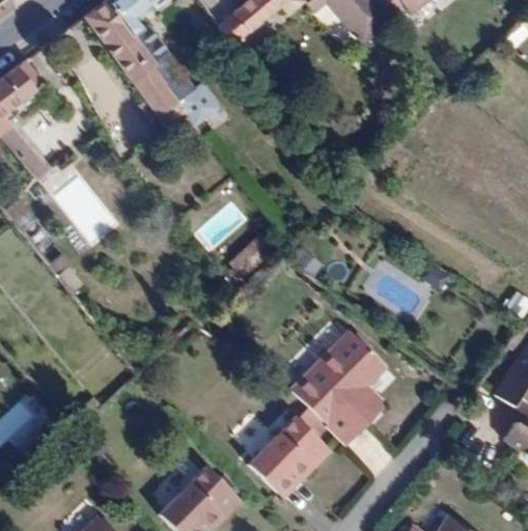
[(140,12),(157,0),(106,0),(106,1),(179,100),(194,88),(195,87),(140,12)]
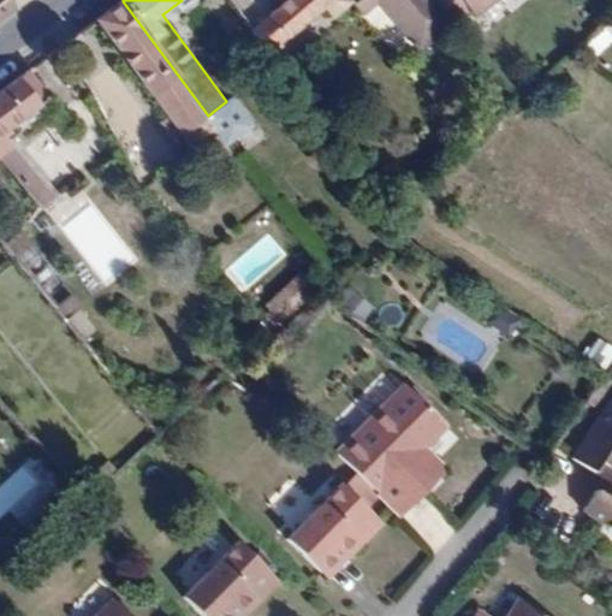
[(325,9),(333,0),(286,0),(271,15),(290,37),(325,9)]
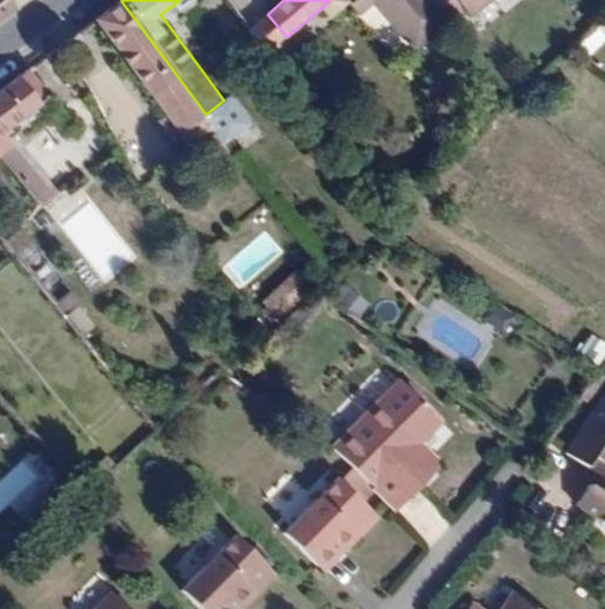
[(329,0),(321,8),(329,18),(347,2),(359,17),(375,4),(420,51),(449,19),(432,0),(329,0)]
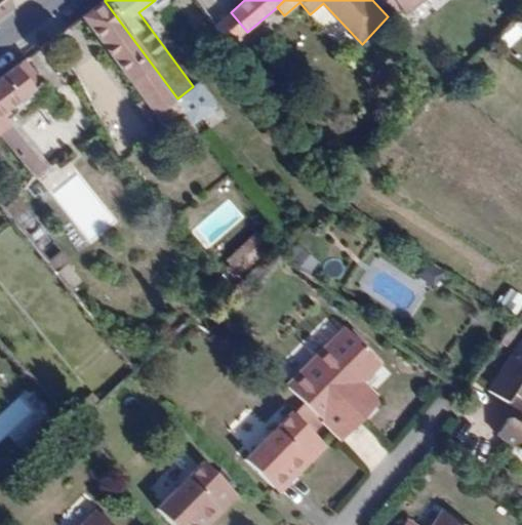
[(395,0),(406,12),(419,0),(395,0)]
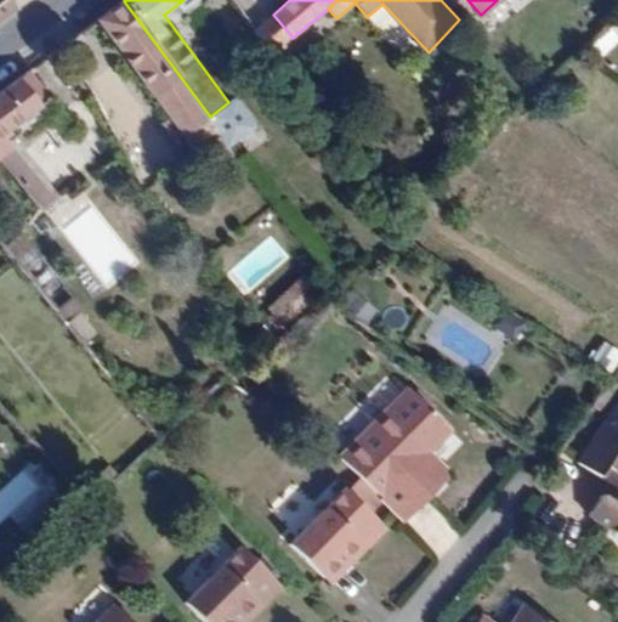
[(210,117),(124,1),(100,20),(171,118),(165,123),(179,140),(210,117)]
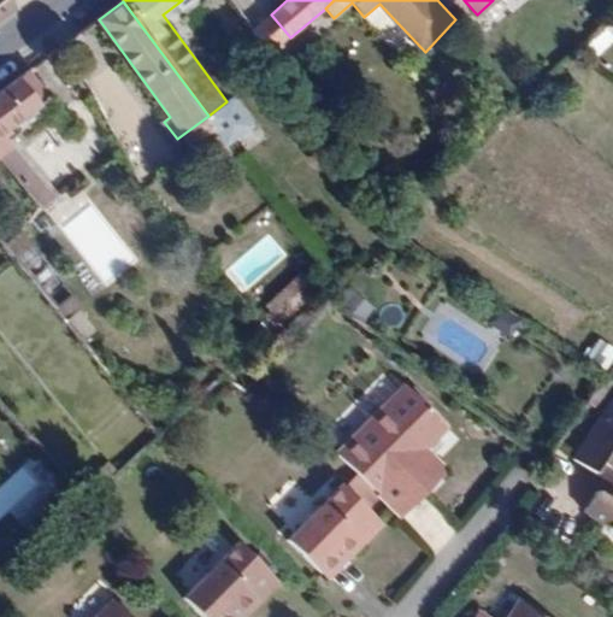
[(290,37),(271,15),(254,29),(272,53),(290,37)]
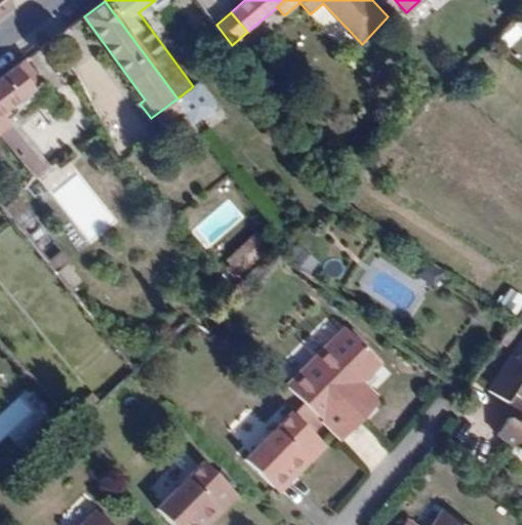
[(505,49),(521,35),(521,29),(517,24),(497,41),(505,49)]
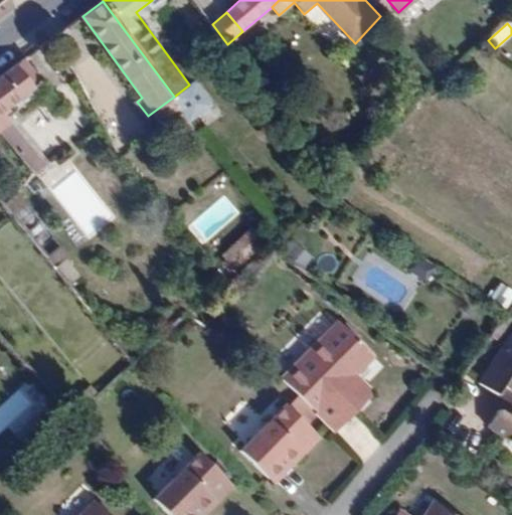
[(39,97),(48,90),(26,58),(0,77),(0,130),(1,132),(35,174),(46,166),(8,120),(17,113),(20,117),(42,101),(39,97)]
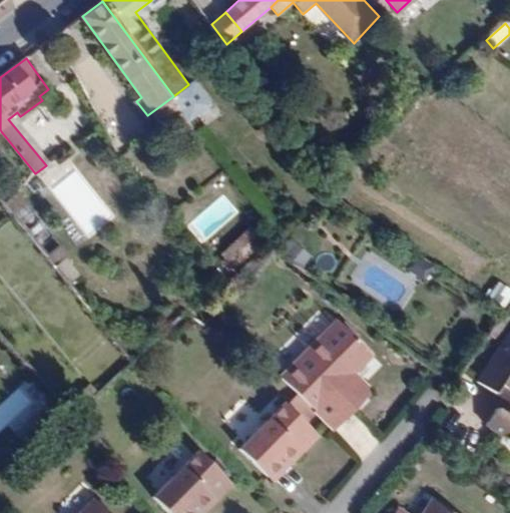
[(197,98),(187,85),(173,96),(183,109),(197,98)]
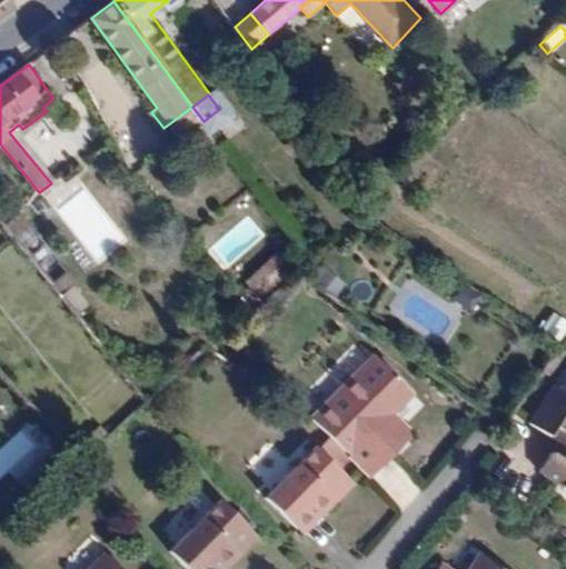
[(47,206),(107,262),(133,235),(73,178),(47,206)]
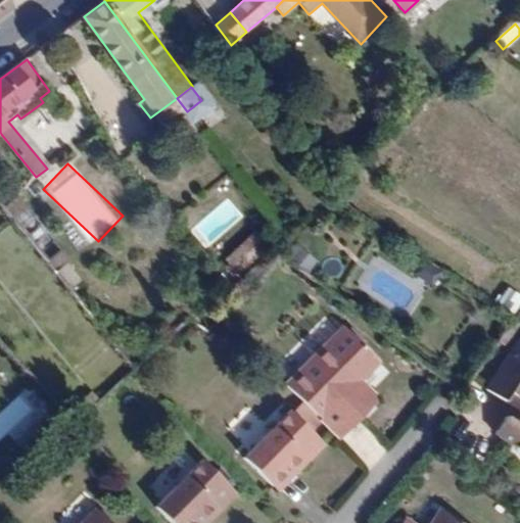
[(0,201),(9,214),(20,198),(8,182),(0,188),(0,201)]
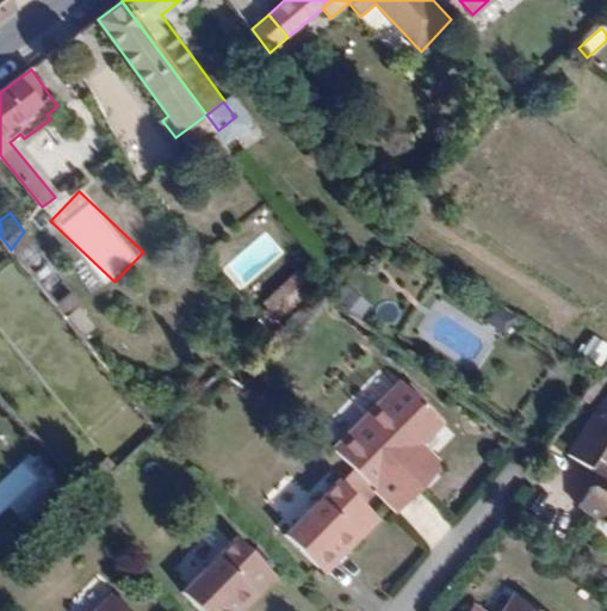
[(270,232),(224,266),(241,288),(286,253),(270,232)]
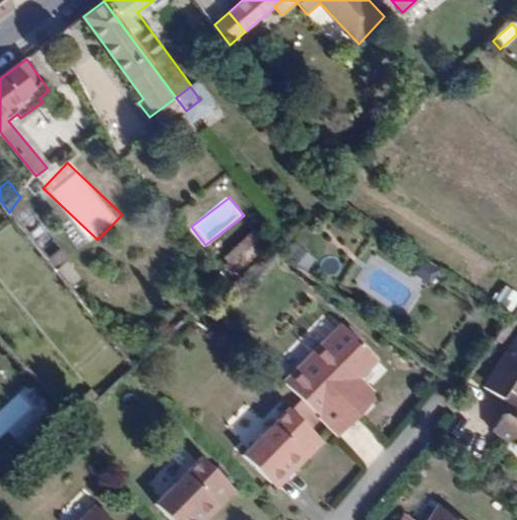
[(296,248),(292,262),(311,268),(315,254),(296,248)]
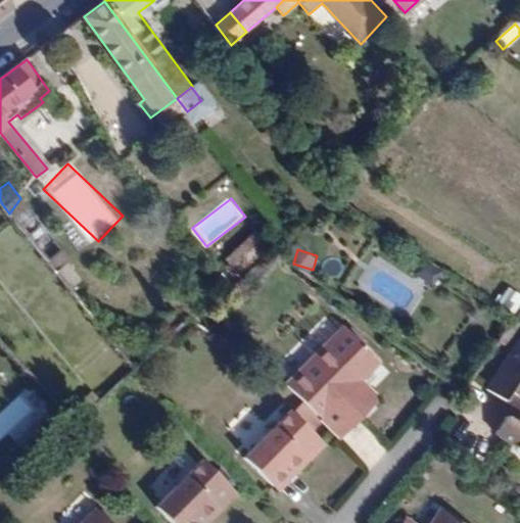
[(519,293),(508,289),(501,305),(516,312),(519,303),(519,293)]
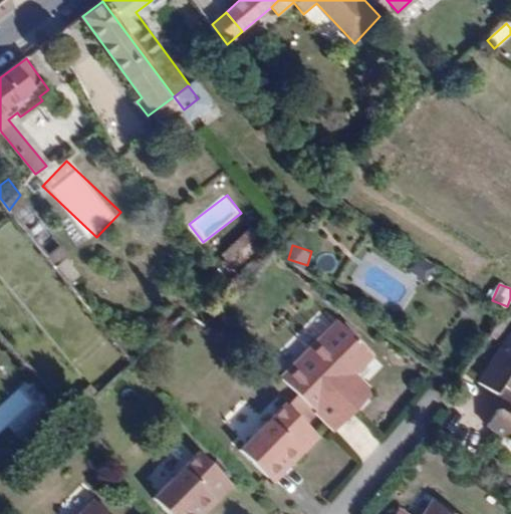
[(359,374),(376,357),(340,320),(283,376),(337,430),(357,410),(341,393),(359,374)]
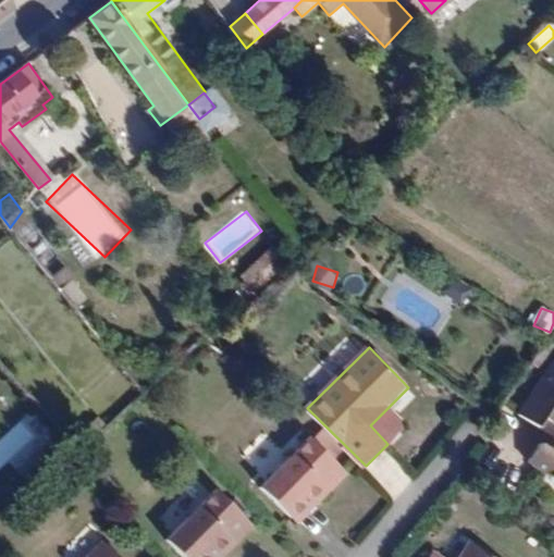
[(553,366),(519,419),(541,432),(549,421),(553,424),(553,366)]
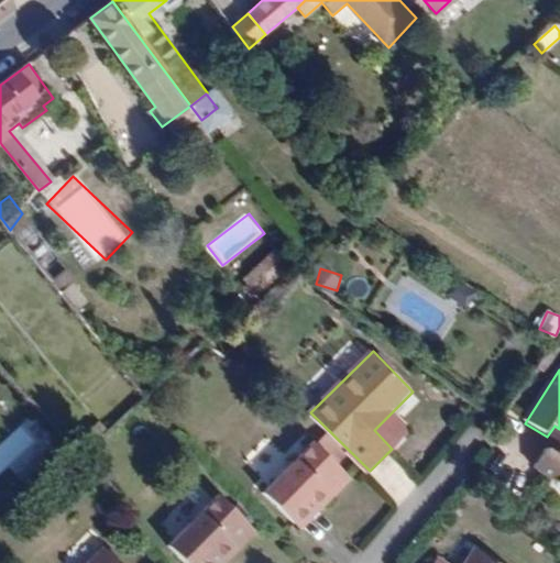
[(392,449),(412,428),(394,410),(374,430),(392,449)]
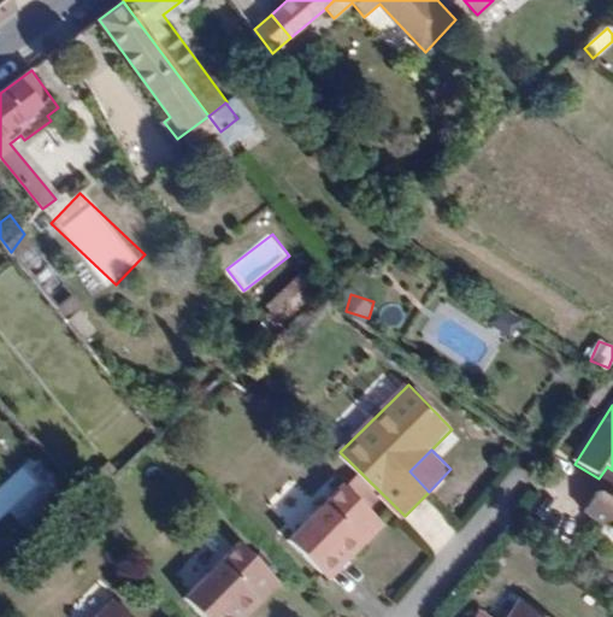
[(35,458),(0,488),(0,521),(13,510),(18,516),(57,482),(35,458)]
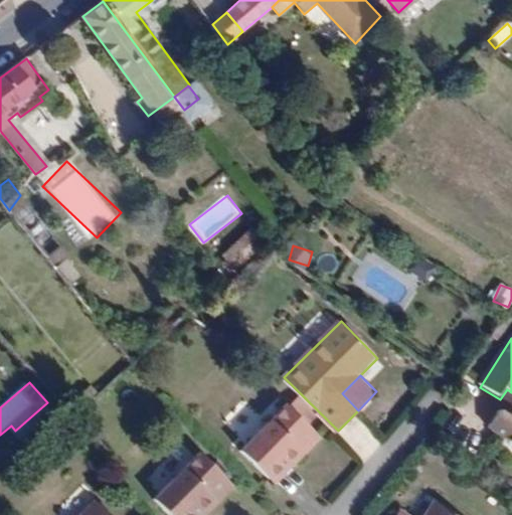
[(88,400),(98,391),(93,385),(81,394),(88,400)]
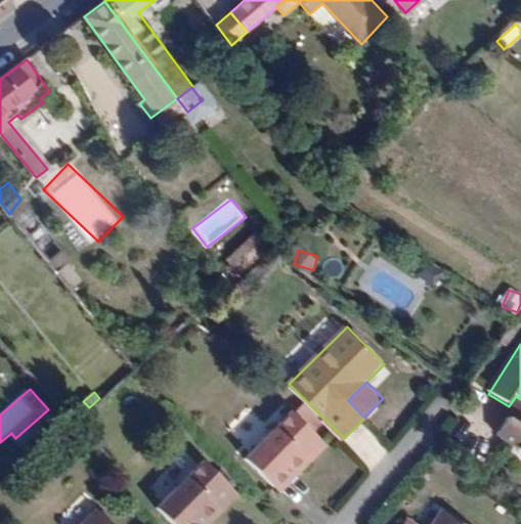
[(520,399),(516,396),(509,406),(512,421),(520,425),(520,399)]
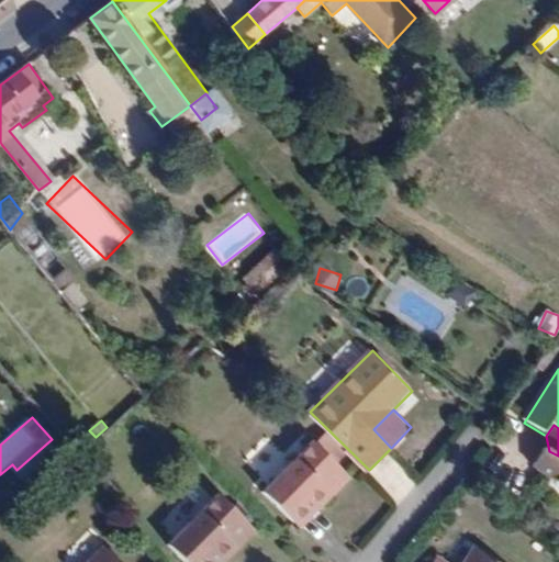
[(331,496),(349,478),(313,441),(265,491),(297,521),(326,492),(331,496)]
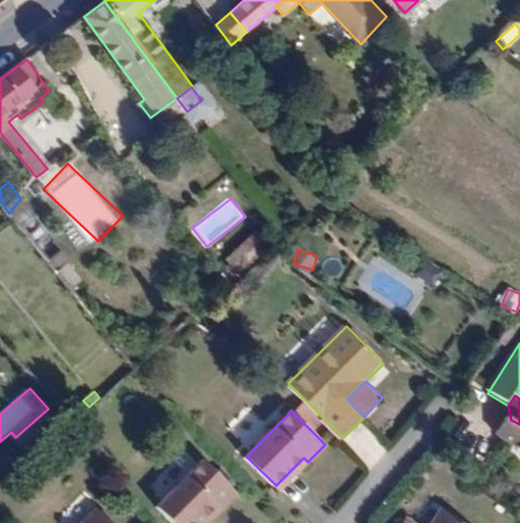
[(519,424),(511,420),(501,436),(519,448),(519,424)]
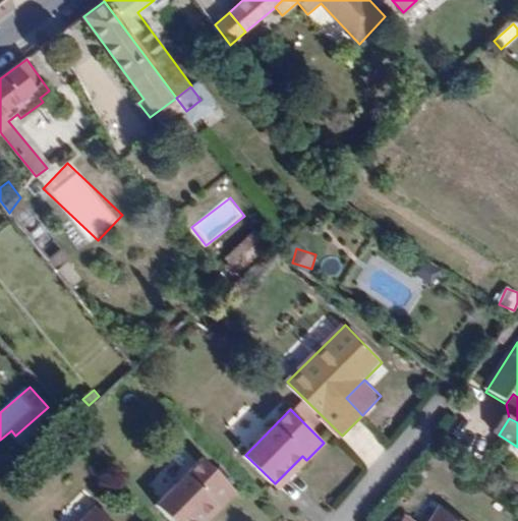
[(279,488),(306,460),(302,456),(275,483),(279,488)]
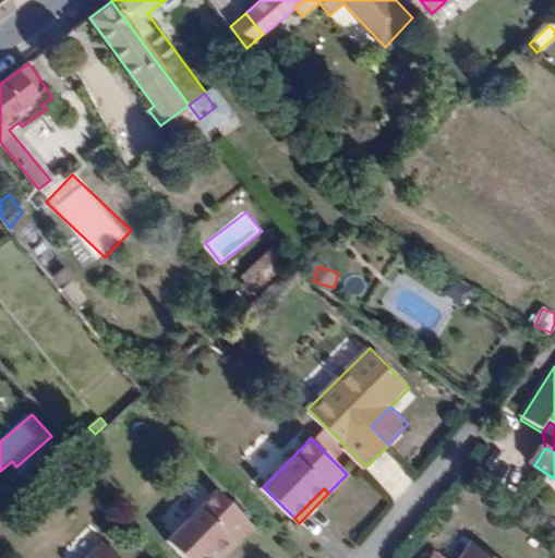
[(236,545),(253,525),(217,490),(169,540),(186,557),(213,557),(230,541),(236,545)]
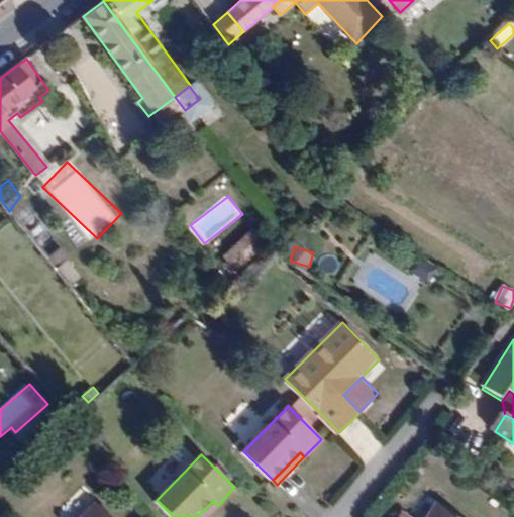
[(205,516),(218,505),(213,501),(197,516),(205,516)]
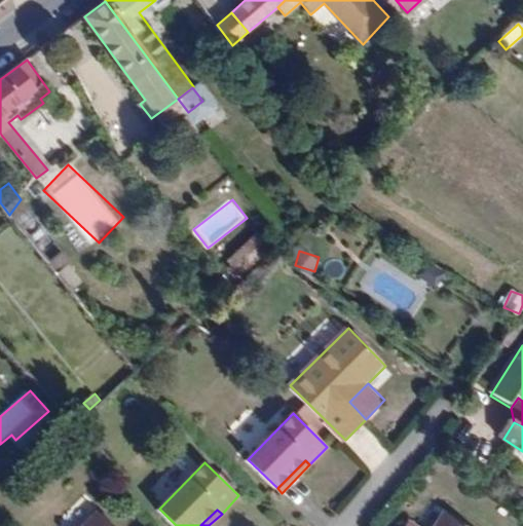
[(113,525),(99,511),(83,525),(113,525)]
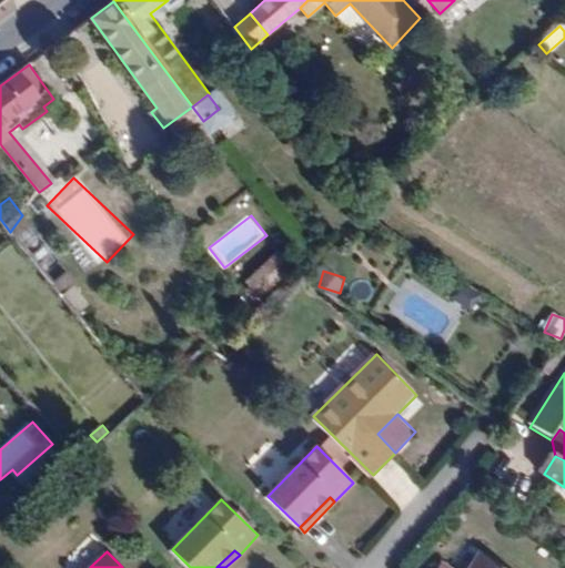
[(502,567),(480,553),(468,567),(502,567)]
